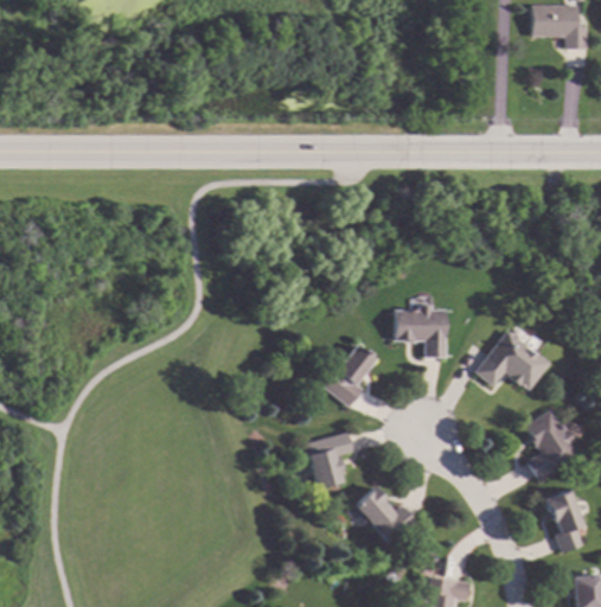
[(579,7),(577,26),(588,26),(587,49),(564,48),(566,37),(531,36),(531,5),(579,7)]
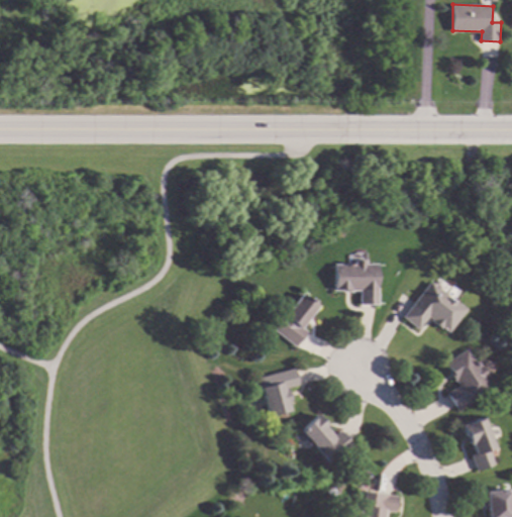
[(368,264),(379,264),(380,305),(377,305),(364,305),(362,305),(362,291),(335,291),(335,266),(355,266),(355,261),(368,261),(368,264)]
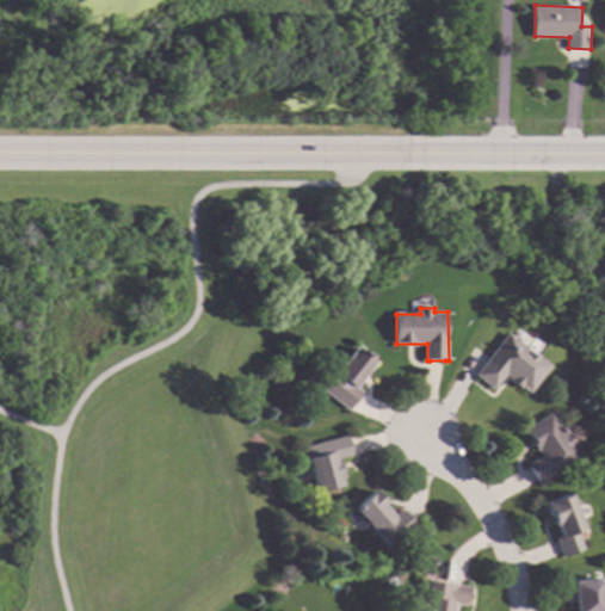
[(539,357),(551,366),(530,394),(506,375),(495,389),(479,377),(476,375),(491,357),(508,333),(539,357)]
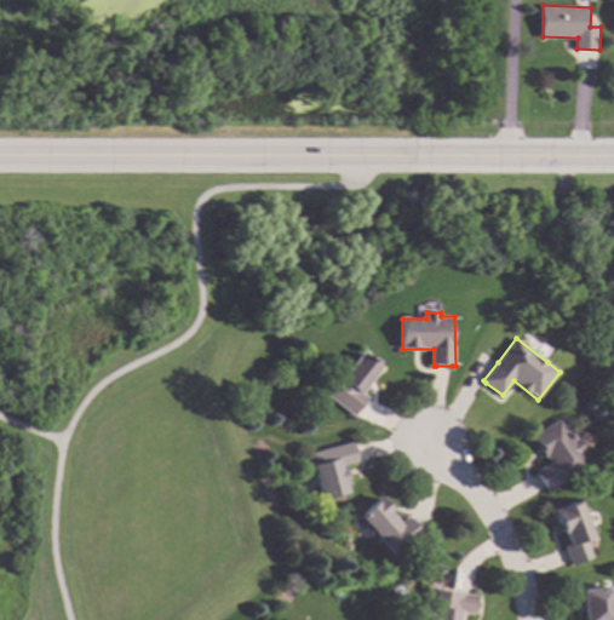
[(386,367),(365,394),(369,397),(372,399),(359,415),(356,418),(331,397),(349,374),(343,371),(351,360),(356,363),(366,351),(386,367)]
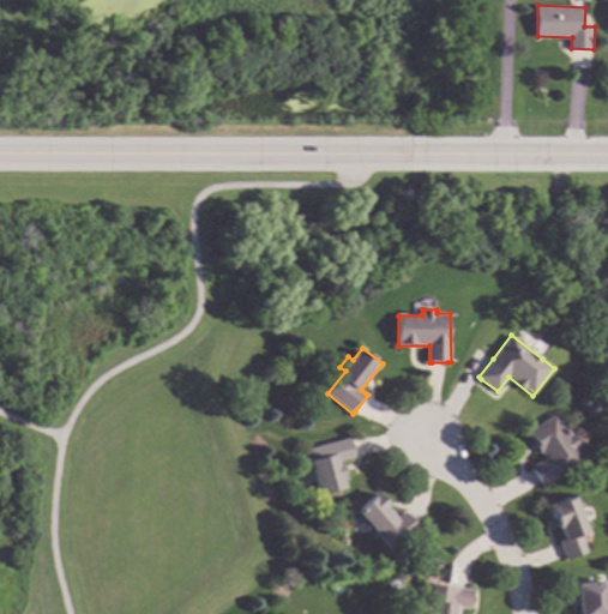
[(567,435),(572,433),(581,445),(576,447),(584,461),(543,487),(542,485),(533,469),(531,468),(546,458),(529,432),(554,416),(567,435)]
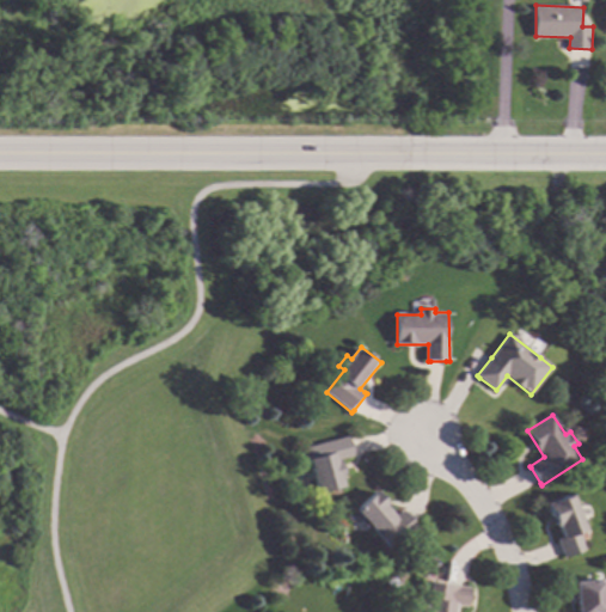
[(353,440),(357,454),(357,456),(342,459),(344,465),(348,464),(352,473),(346,475),(349,487),(320,494),(308,447),(353,436),(353,440)]
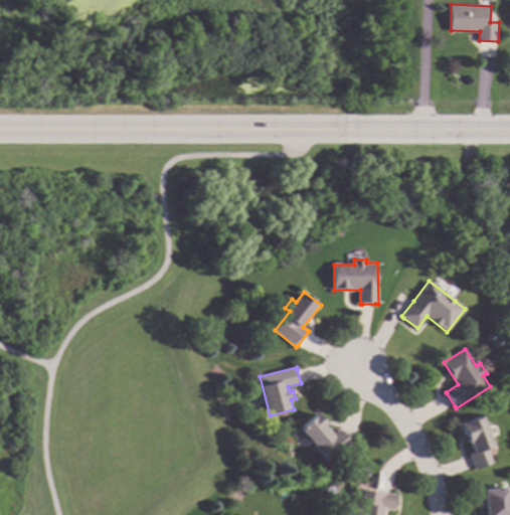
[(331,421),(328,424),(336,434),(342,428),(343,431),(352,441),(355,443),(332,464),(315,444),(312,447),(306,440),(309,437),(303,430),(322,411),(331,421)]
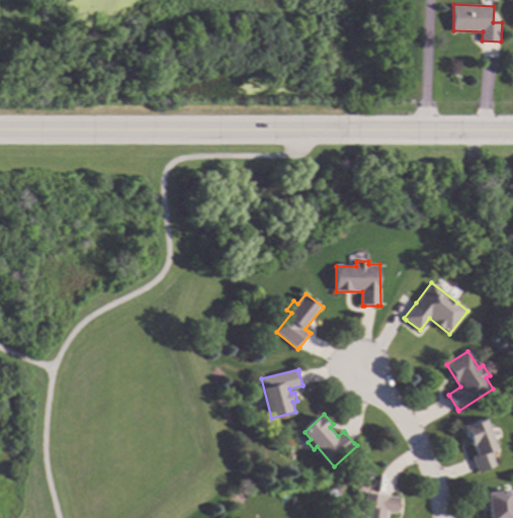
[(498,448),(489,451),(495,467),(479,473),(478,470),(474,459),(473,457),(479,454),(467,425),(487,418),(498,448)]
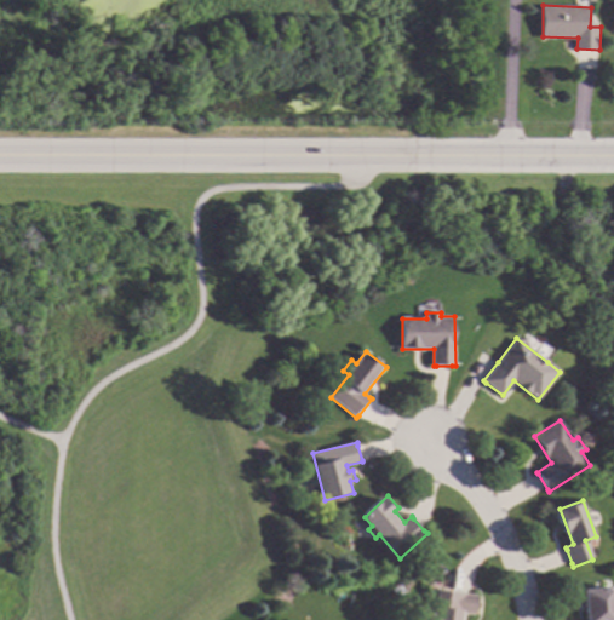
[(613,619),(589,619),(585,593),(613,589),(613,619)]
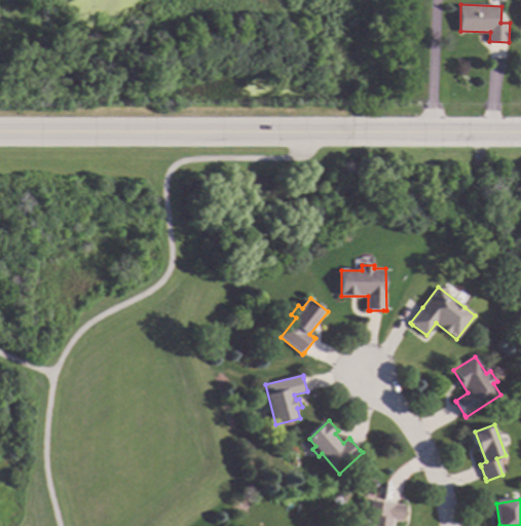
[(384,502),(404,504),(405,504),(403,522),(394,521),(393,525),(362,525),(363,521),(369,521),(371,500),(384,502)]
